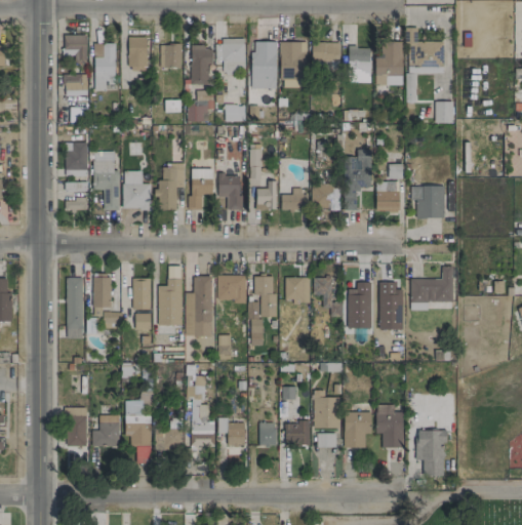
[(444,73),(444,41),(417,41),(417,29),(408,29),(408,101),(415,101),(415,73),(444,73)]
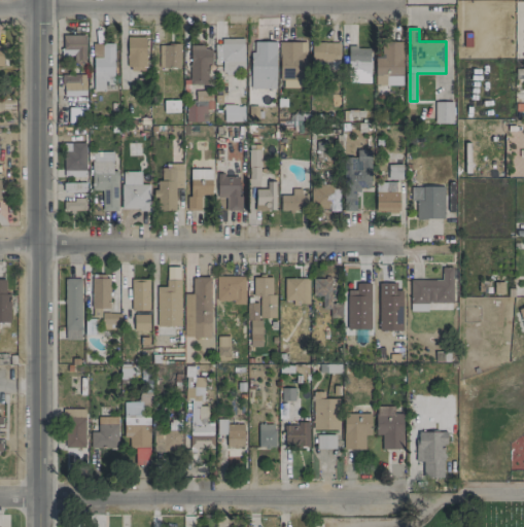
[(75,63),(88,63),(88,35),(65,35),(65,51),(74,50),(75,63)]
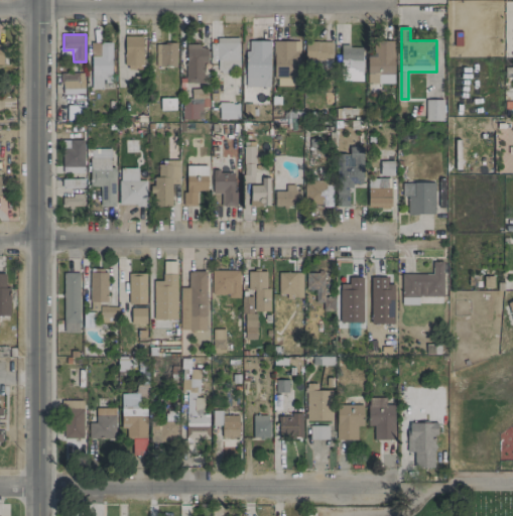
[(144,36),(126,36),(127,70),(145,69),(144,36)]
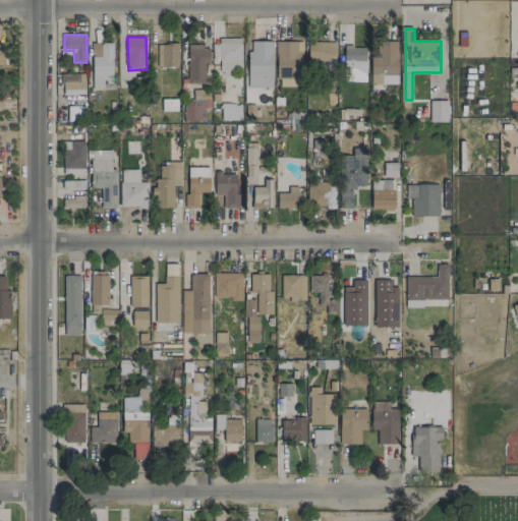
[(242,38),(221,39),(222,73),(242,73),(242,38)]
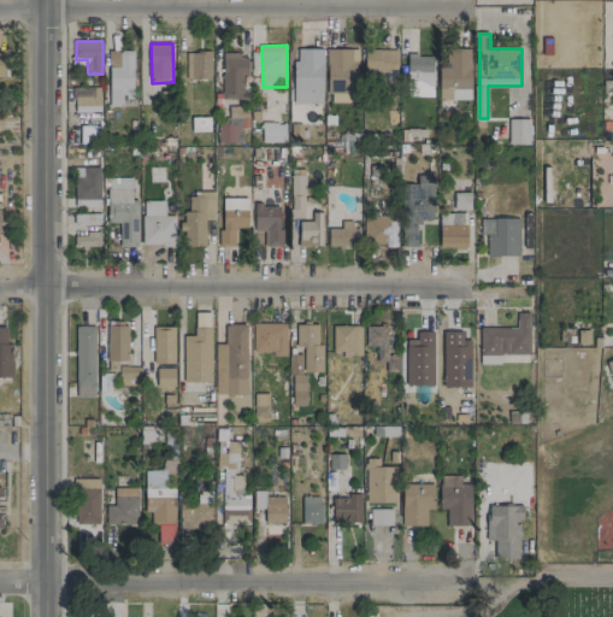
[(324,94),(326,50),(296,48),(295,93),(324,94)]
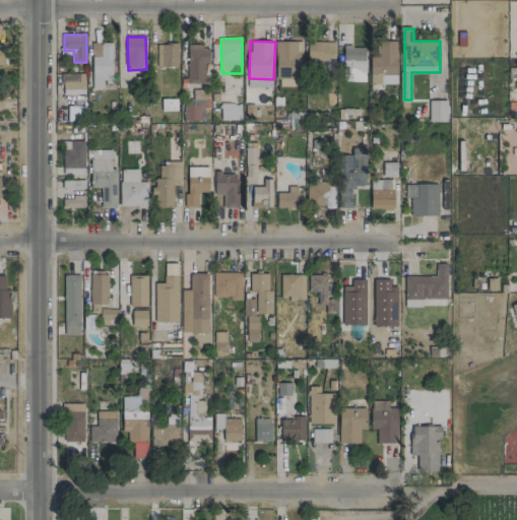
[(277,42),(278,79),(303,78),(303,41),(277,42)]
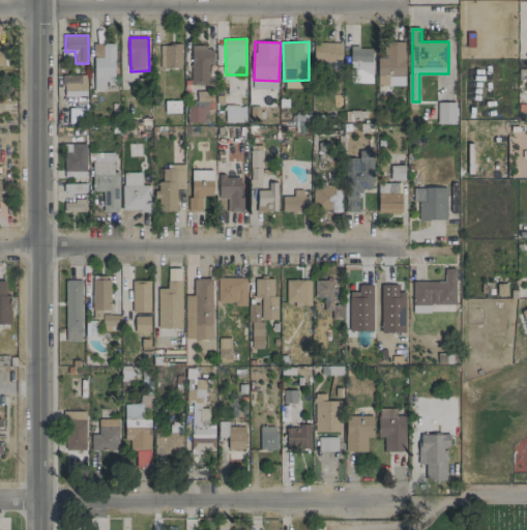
[(344,42),(315,42),(315,65),(343,66),(344,42)]
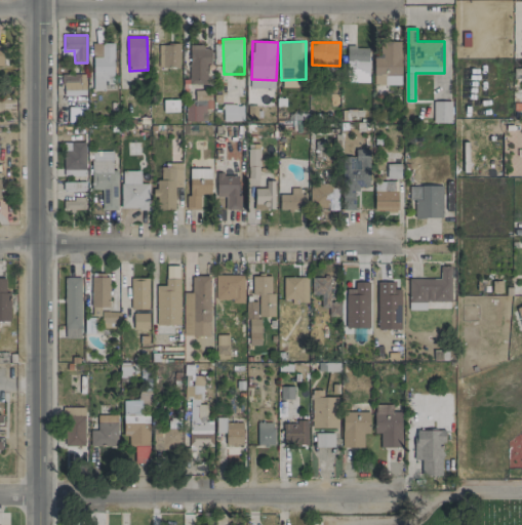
[(403,84),(402,42),(385,42),(385,56),(375,56),(375,84),(403,84)]
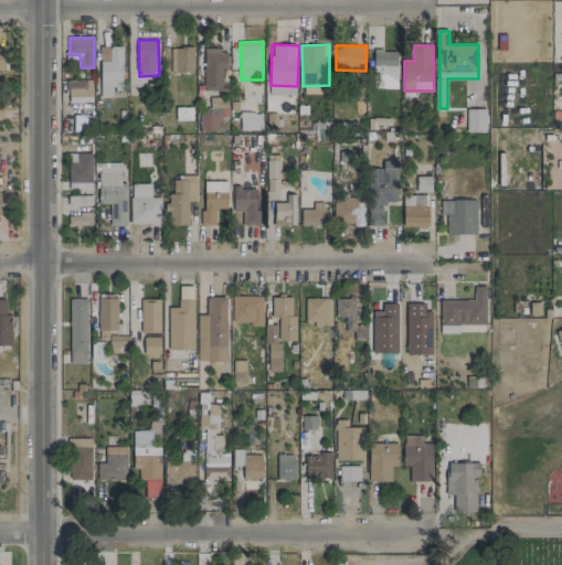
[(124,46),(102,46),(103,97),(126,97),(124,46)]
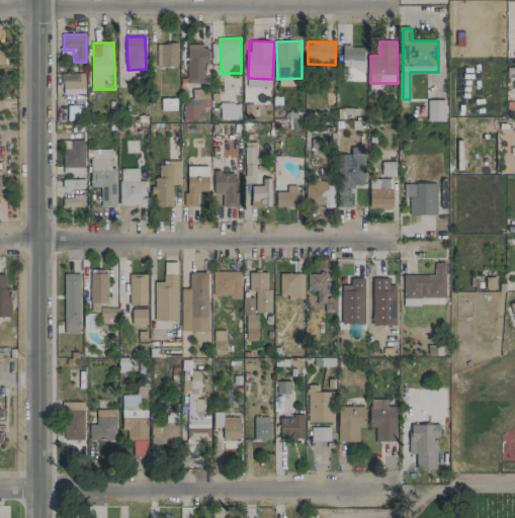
[(179,44),(158,44),(158,67),(179,66),(179,44)]
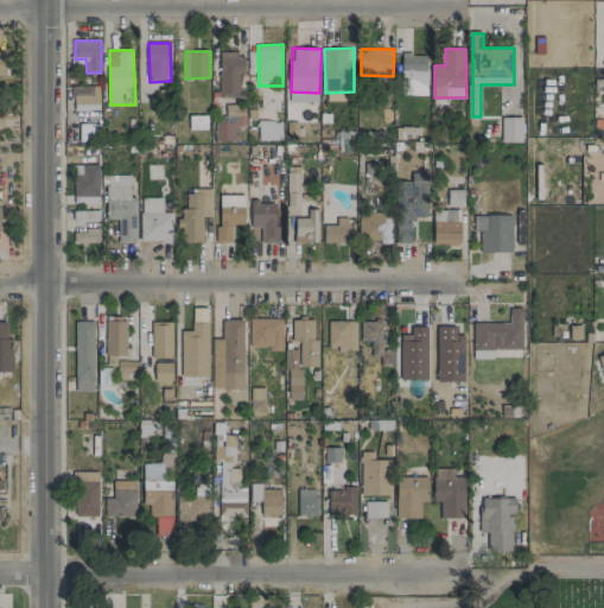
[(221,97),(242,97),(242,74),(246,74),(247,54),(222,54),(221,97)]
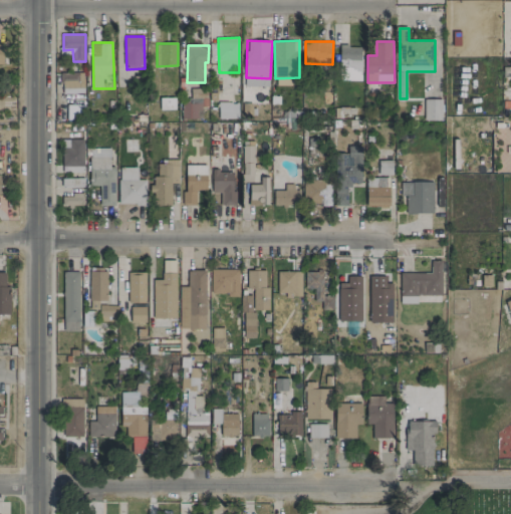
[(362,80),(363,46),(341,45),(341,79),(362,80)]
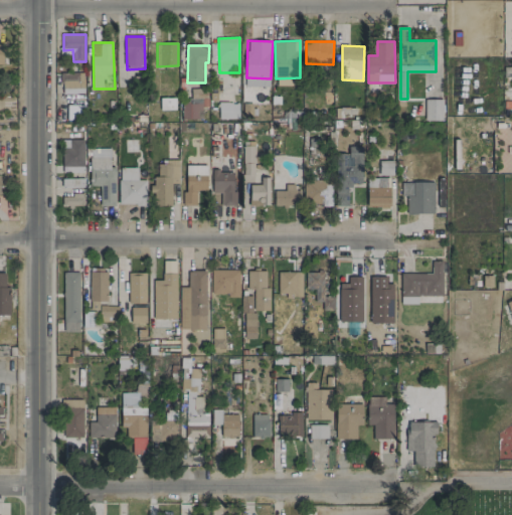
[(64,73),(64,93),(86,92),(86,72),(64,73)]
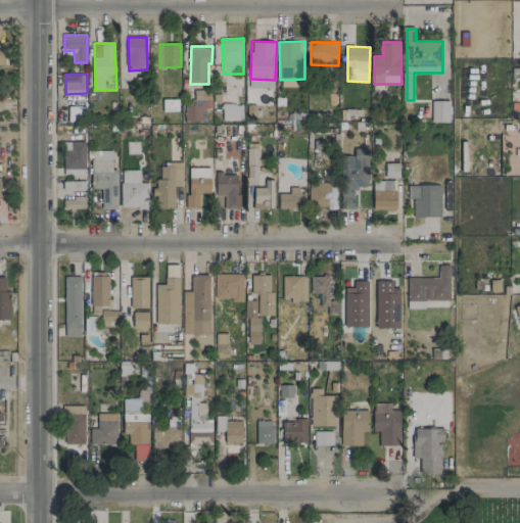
[(214,92),(195,91),(194,104),(213,105),(214,92)]
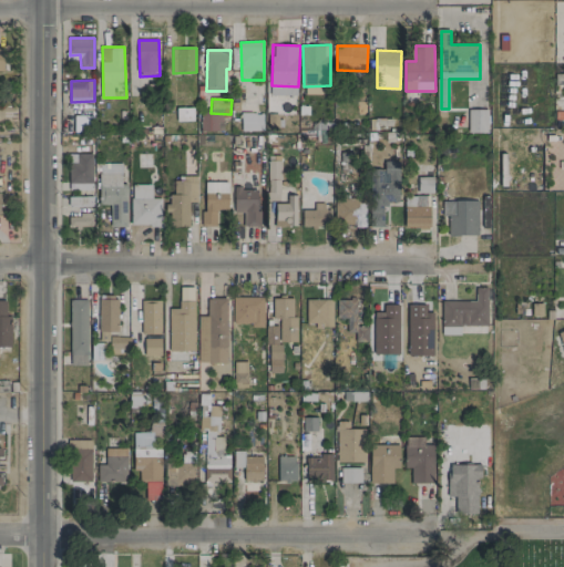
[(195,107),(178,107),(178,121),(195,121),(195,107)]
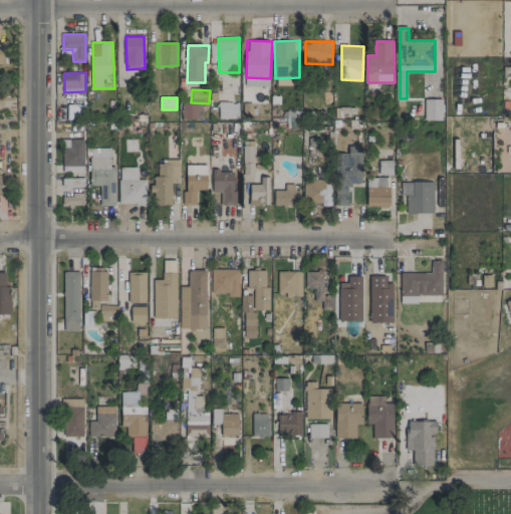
[(444,120),(444,99),(426,99),(426,120),(444,120)]
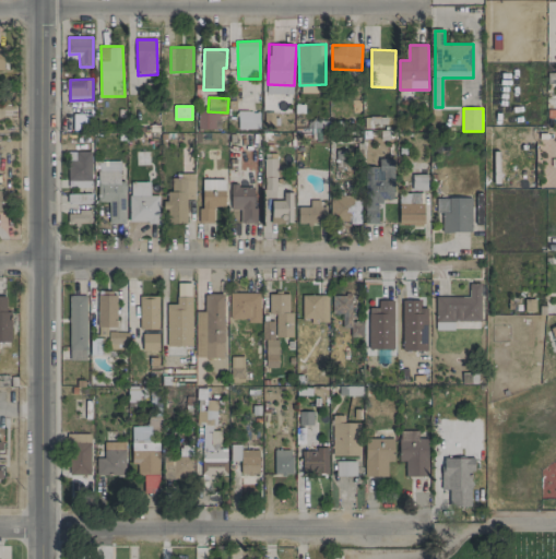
[(239,129),(261,129),(261,111),(240,111),(239,129)]
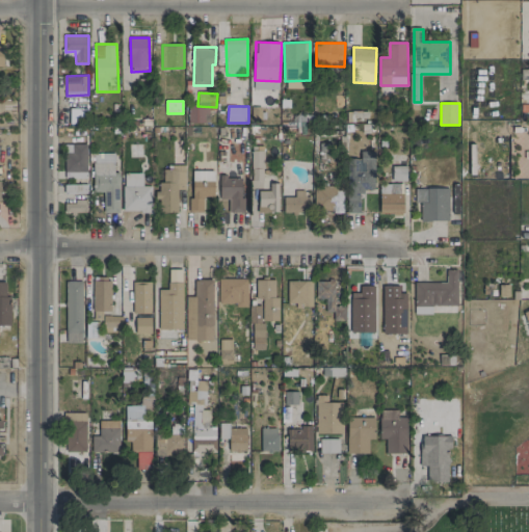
[(190,123),(210,123),(211,107),(190,107),(190,123)]
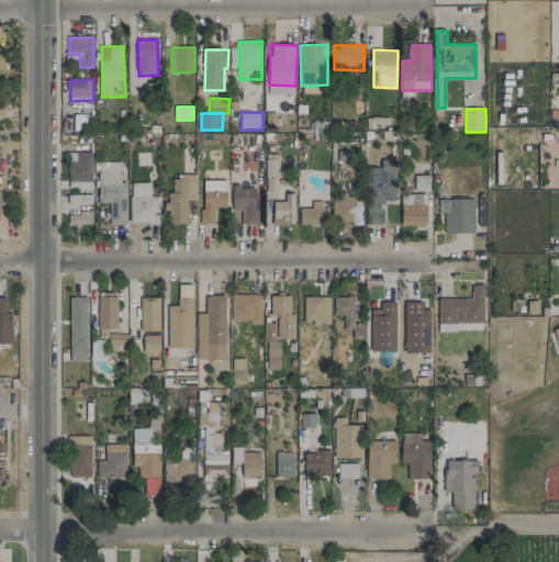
[(75,130),(93,131),(94,115),(76,114),(75,130)]
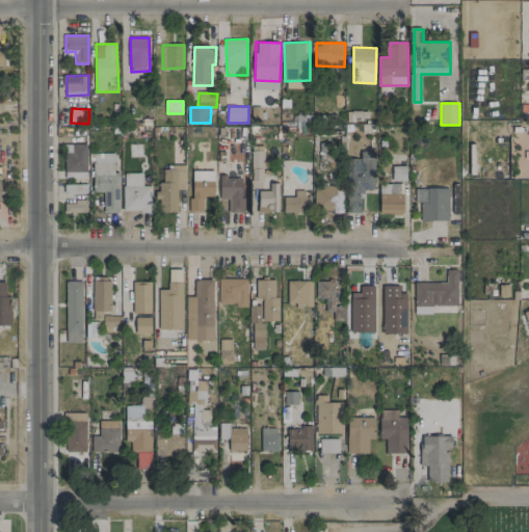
[(67,171),(88,171),(88,136),(67,137),(67,171)]
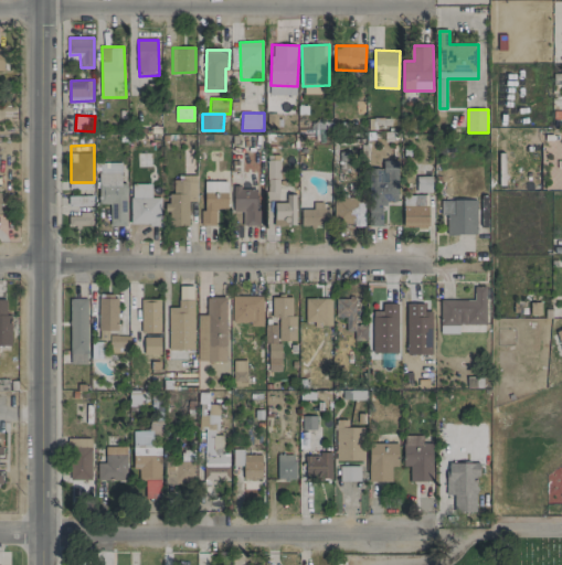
[(281,160),(268,160),(269,191),(282,190),(281,160)]
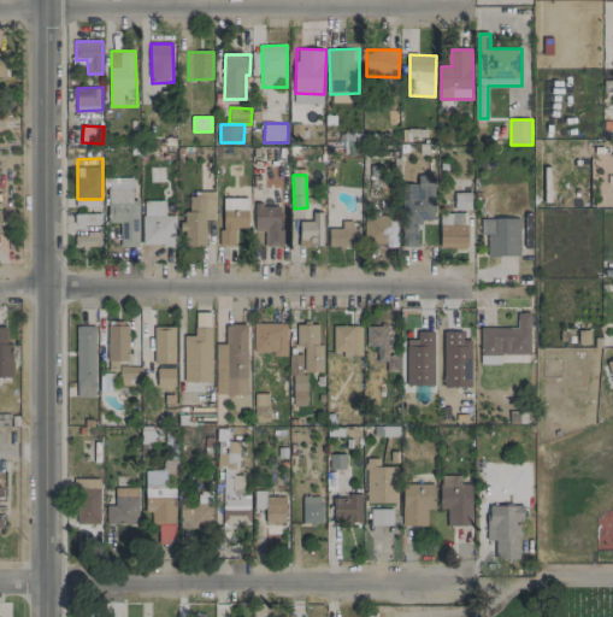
[(436,175),(419,175),(419,183),(405,183),(405,247),(419,247),(419,221),(436,221),(436,175)]
